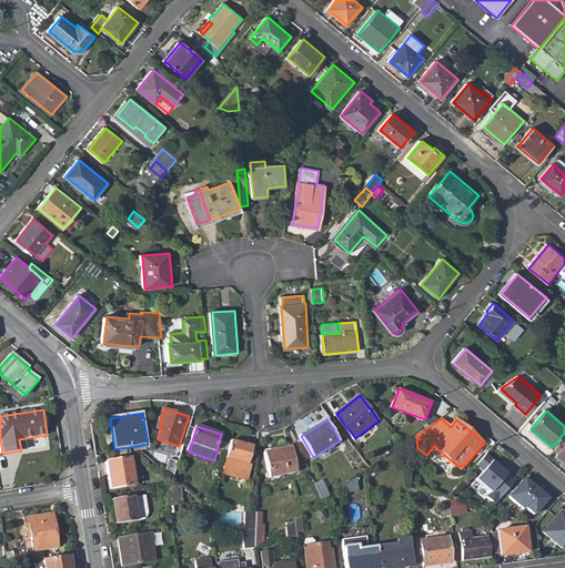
[(233,440),(223,474),(249,482),(253,466),(249,465),(254,446),(233,440)]
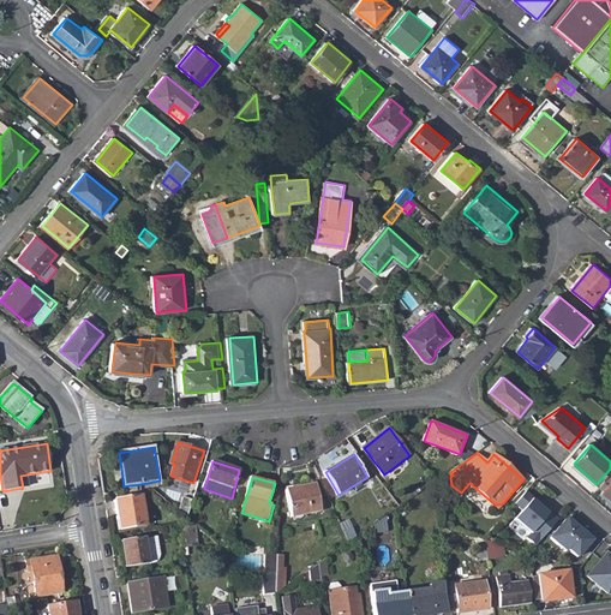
[(287,489),(293,518),(322,511),(316,483),(287,489)]
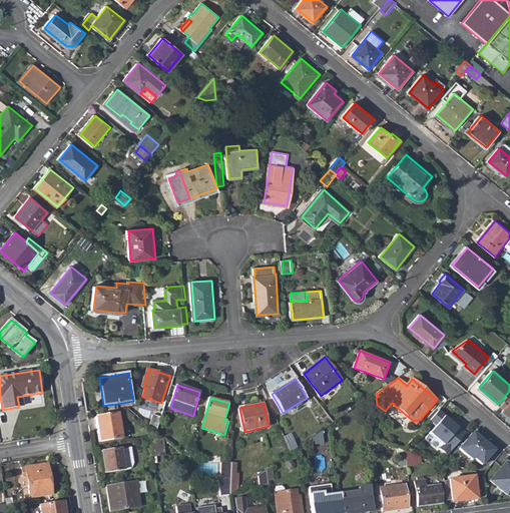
[(449,455),(468,433),(453,420),(451,422),(446,417),(447,416),(441,410),(432,421),(438,426),(431,434),(445,445),(441,449),(449,455)]
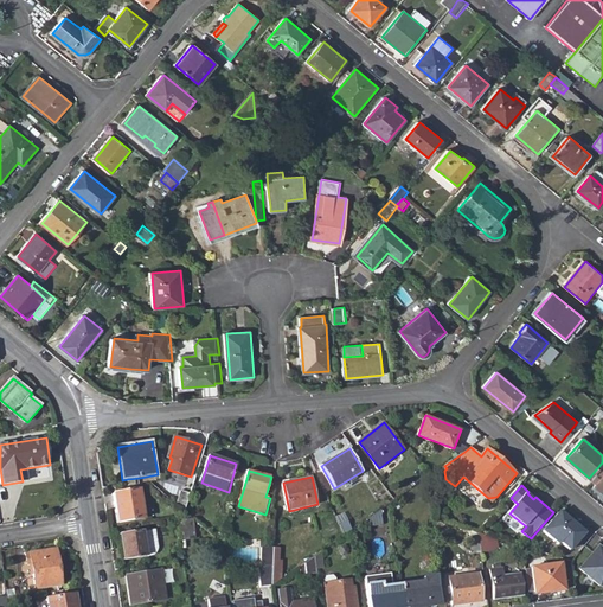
[(146,519),(141,489),(117,493),(115,493),(120,523),(146,519)]
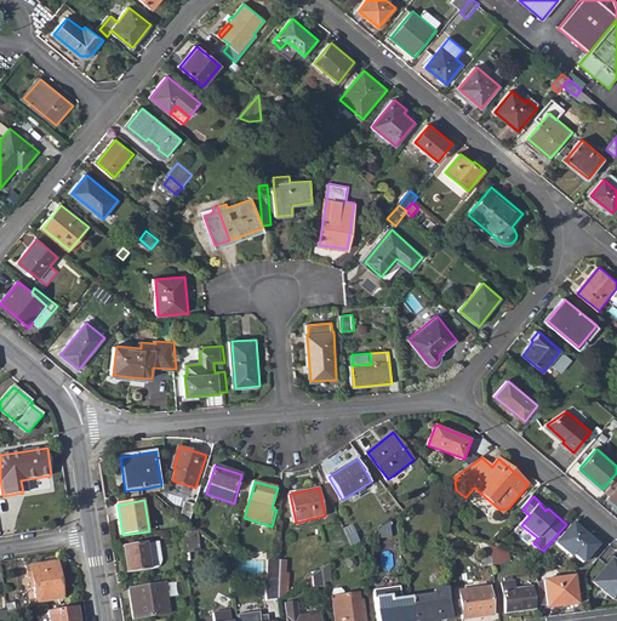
[(187,502),(182,516),(190,523),(196,505),(187,502)]
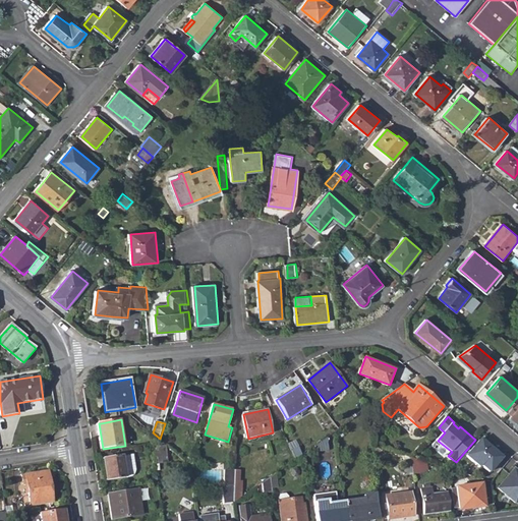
[(318,449),(319,452),(331,450),(330,442),(331,442),(330,437),(317,446),(318,449)]
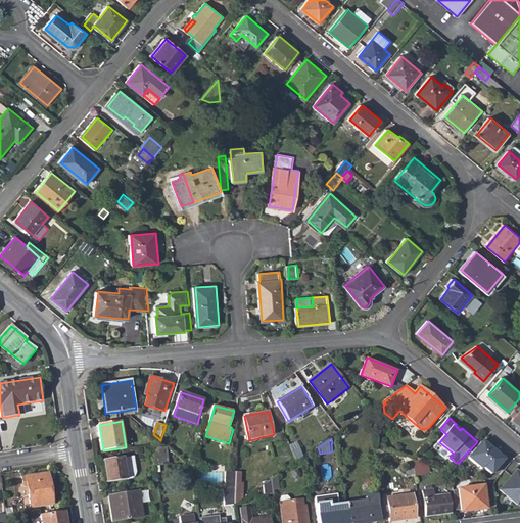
[(484,441),(470,458),(483,469),(485,468),(492,474),(505,460),(484,441)]
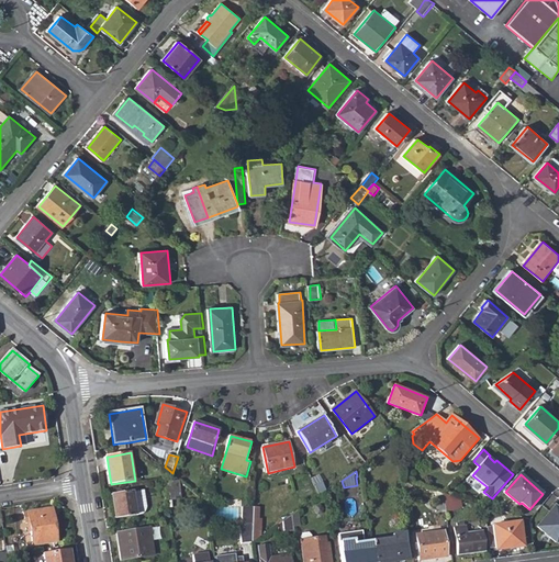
[(183,498),(180,480),(179,479),(167,481),(169,501),(183,498)]
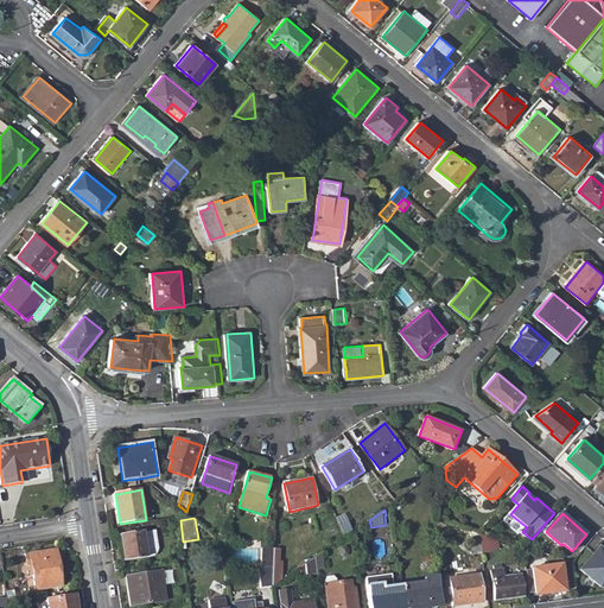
[(145,532),(148,557),(151,556),(153,556),(156,555),(157,552),(159,551),(159,549),(157,530),(145,532)]
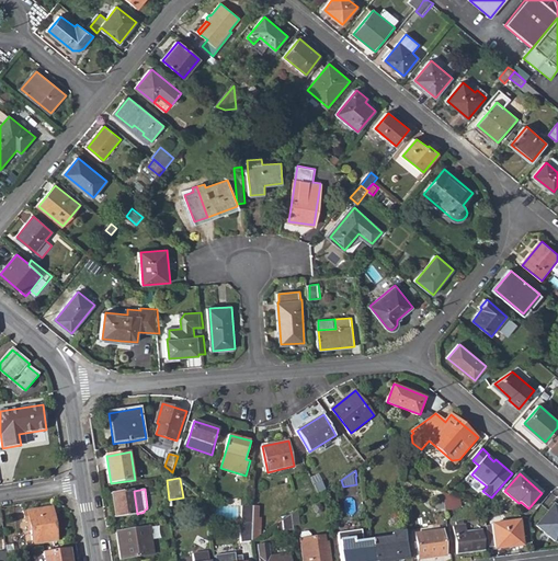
[(137,514),(134,491),(111,494),(115,517),(137,514)]
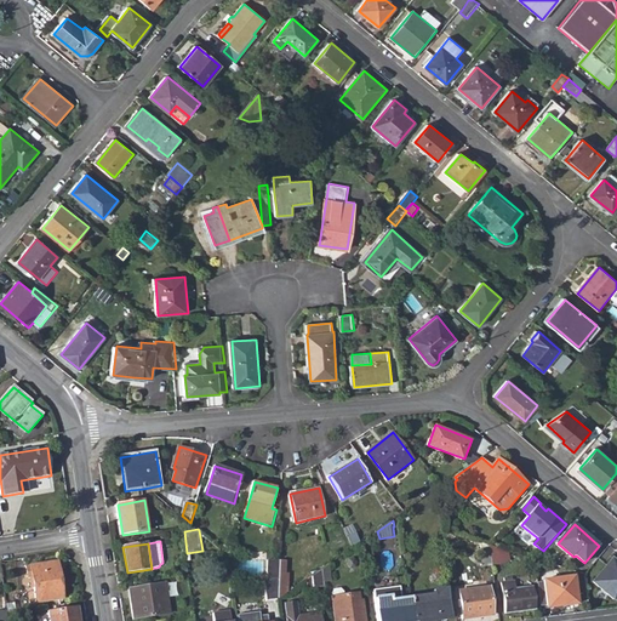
[(503,564),(501,548),(491,546),(491,547),(493,565),(503,564)]
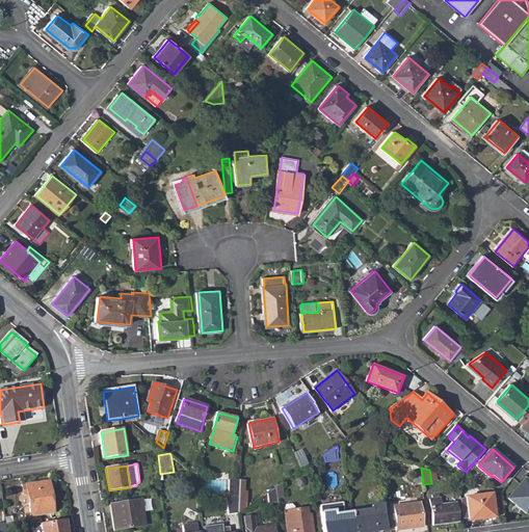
[(416,485),(423,484),(421,469),(414,470),(416,485)]
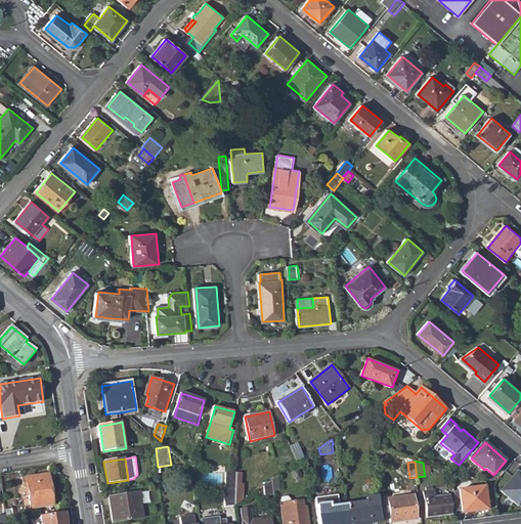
[(228,472),(228,489),(236,489),(237,472),(228,472)]
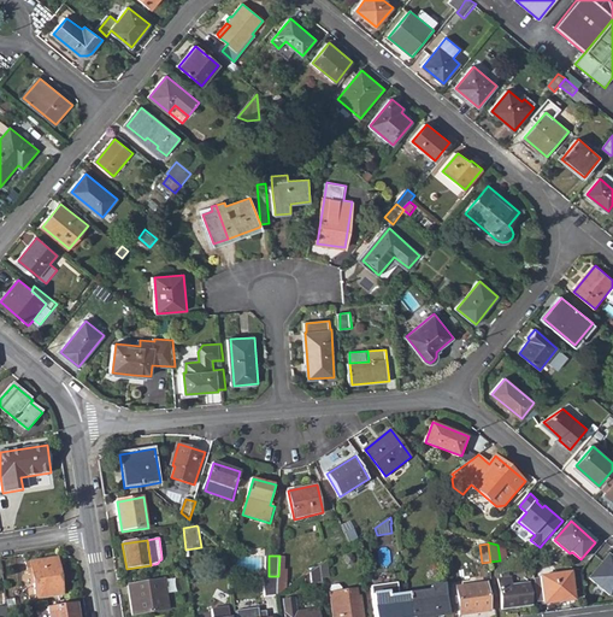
[(612,557),(611,556),(591,579),(611,595),(612,595),(612,557)]
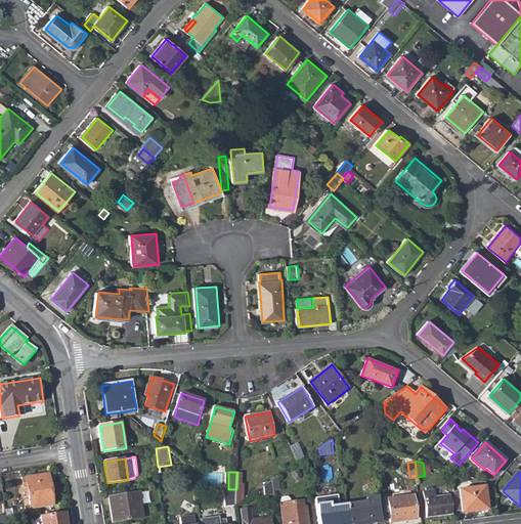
[(29,486),(33,508),(55,505),(50,474),(23,478),(25,487),(29,486)]
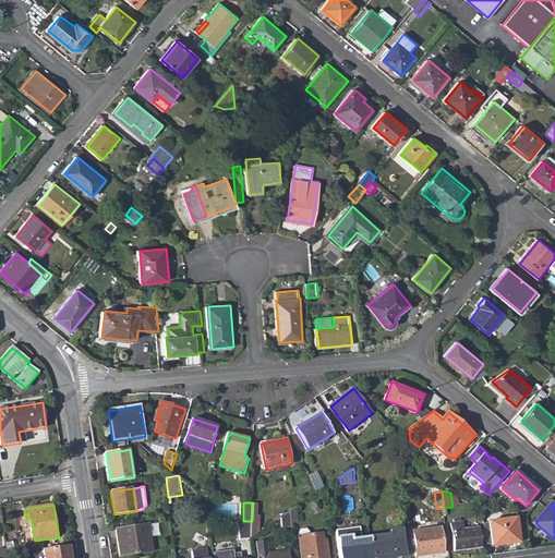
[(284,529),(292,528),(290,511),(277,521),(279,529),(284,529)]
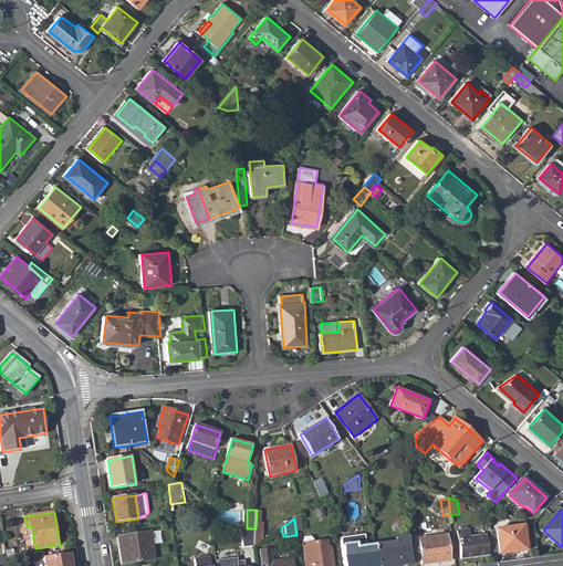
[(498,530),(501,554),(529,551),(524,525),(498,530)]
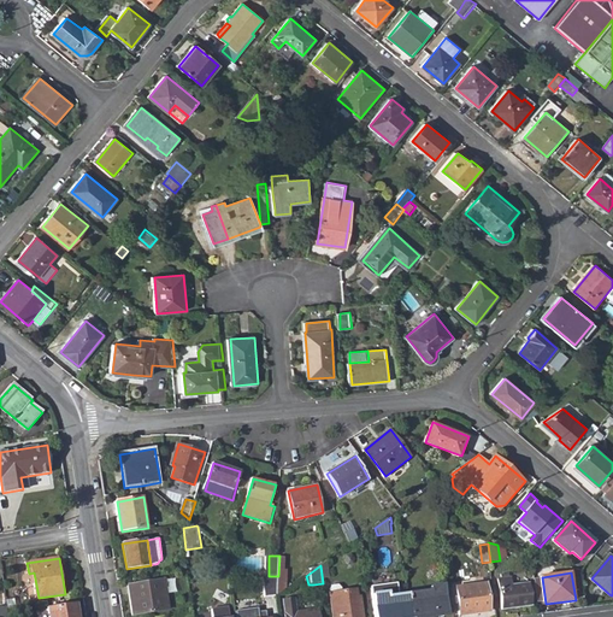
[(267,597),(278,597),(278,594),(278,576),(269,576),(264,576),(267,597)]
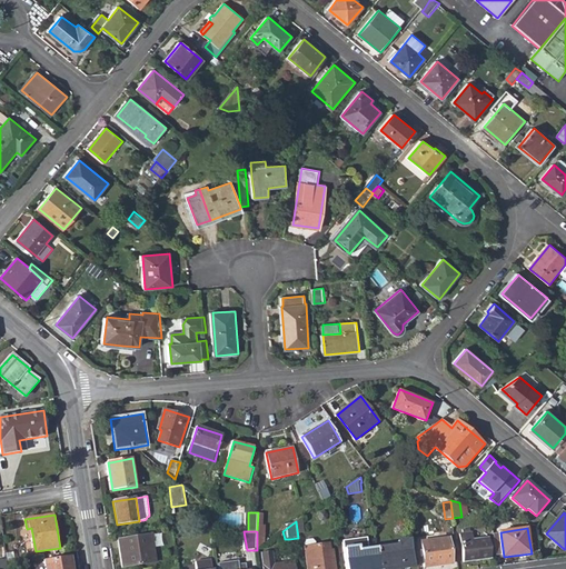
[(463,536),(466,562),(493,558),(489,538),(474,540),(473,533),(463,536)]
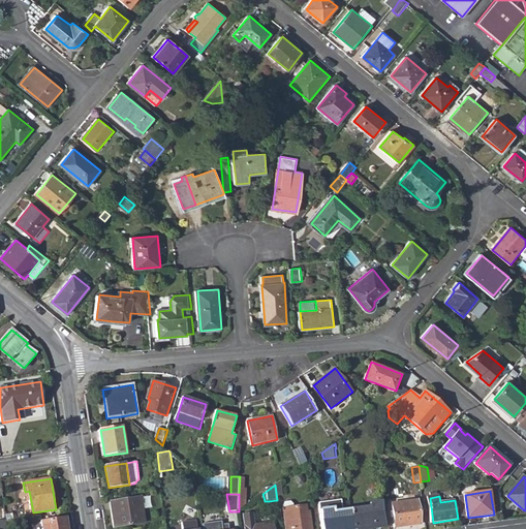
[(112,502),(116,527),(146,523),(143,497),(112,502)]
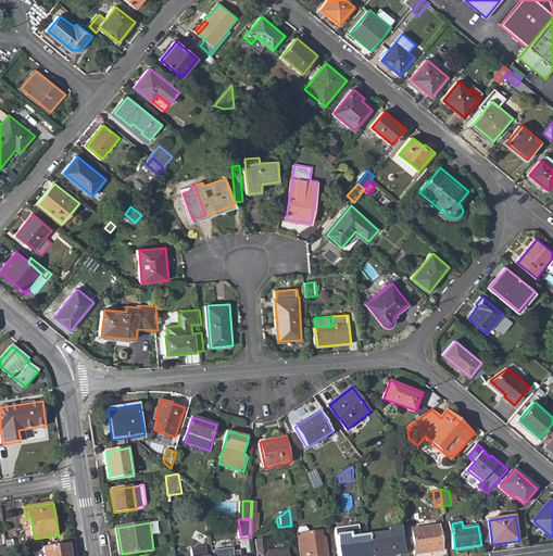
[(340,555),(373,555),(371,535),(362,536),(361,526),(337,529),(338,536),(340,555)]
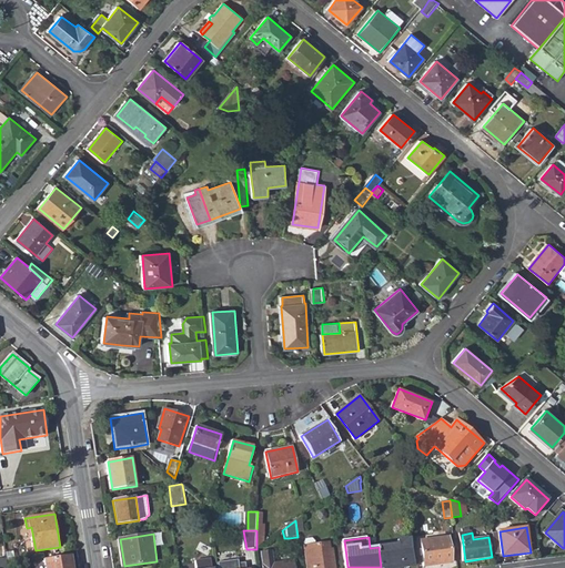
[(422,540),(425,566),(453,563),(450,537),(422,540)]
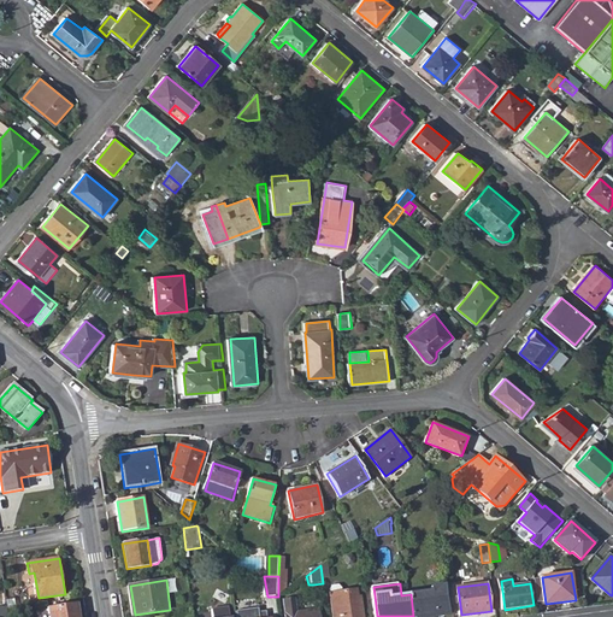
[(432,592),(411,594),(413,616),(440,616),(449,616),(446,586),(432,587),(432,592)]
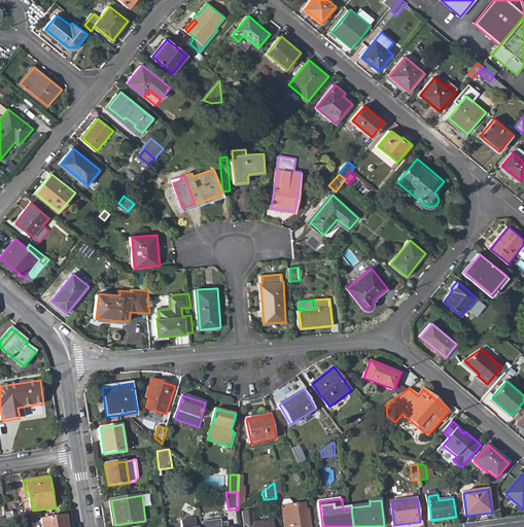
[(286,526),(311,526),(310,510),(307,510),(306,504),(294,505),(284,506),(286,526)]
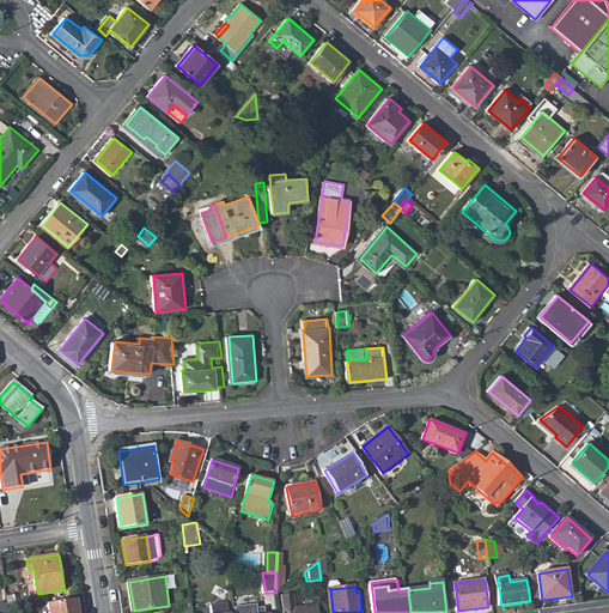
[(284,596),(285,612),(318,612),(317,606),(296,608),(293,595),(284,596)]
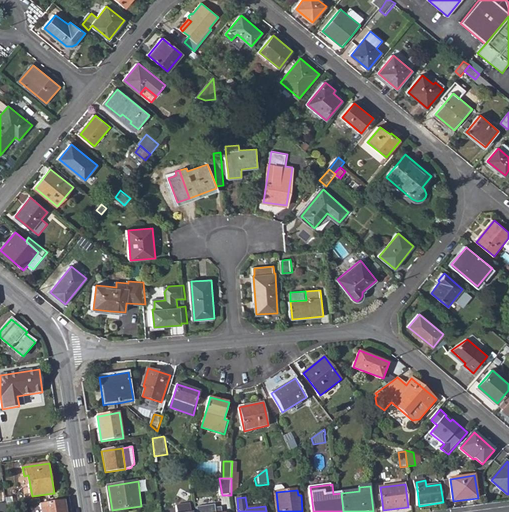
[(42,511),(66,511),(65,501),(41,505),(41,506),(42,511)]
